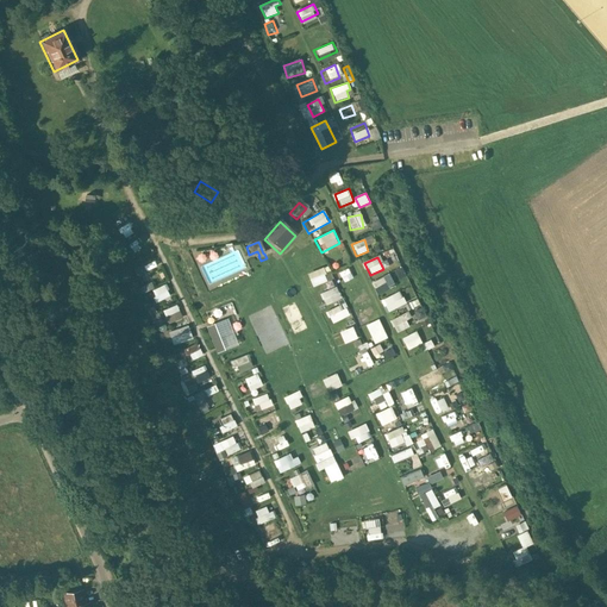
[(158,258),(135,268),(138,277),(162,267),(158,258)]
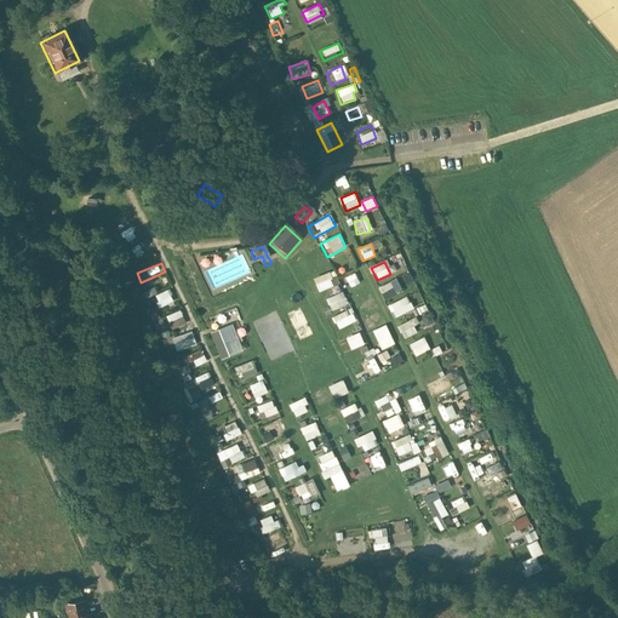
[(333,270),(313,280),(320,292),(339,282),(333,270)]
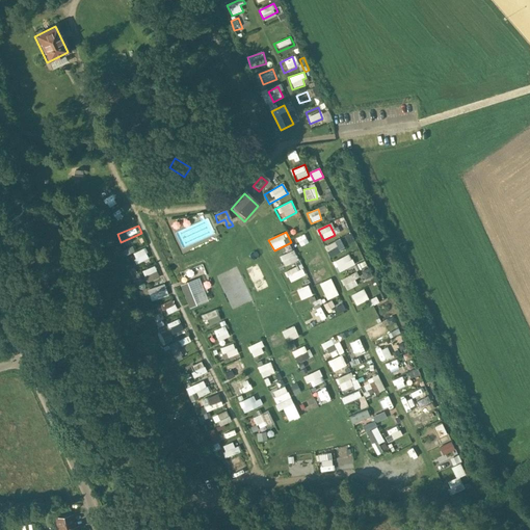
[(308,233),(294,237),(297,247),(311,243),(308,233)]
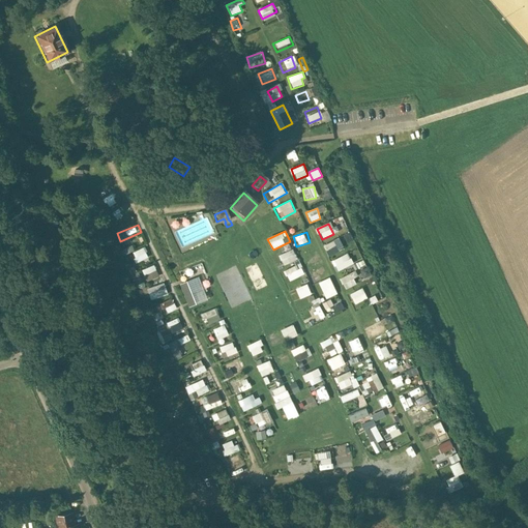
[(328,257),(345,248),(339,237),(323,246),(328,257)]
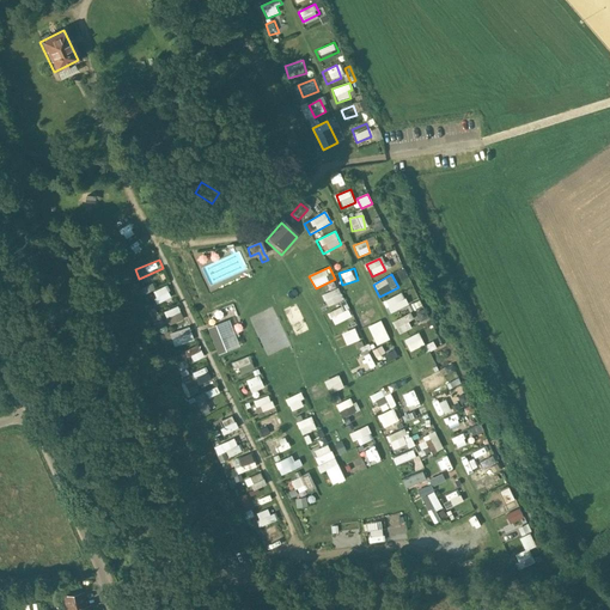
[(144,297),(157,291),(153,285),(141,290),(144,297)]
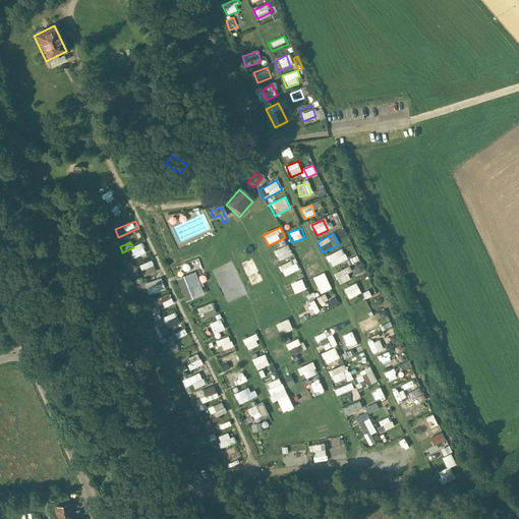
[(128,249),(132,261),(147,254),(142,244),(128,249)]
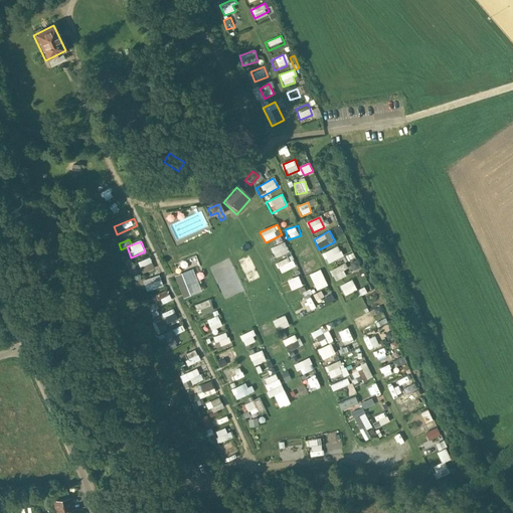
[(283,242),(271,248),(276,259),(288,252),(283,242)]
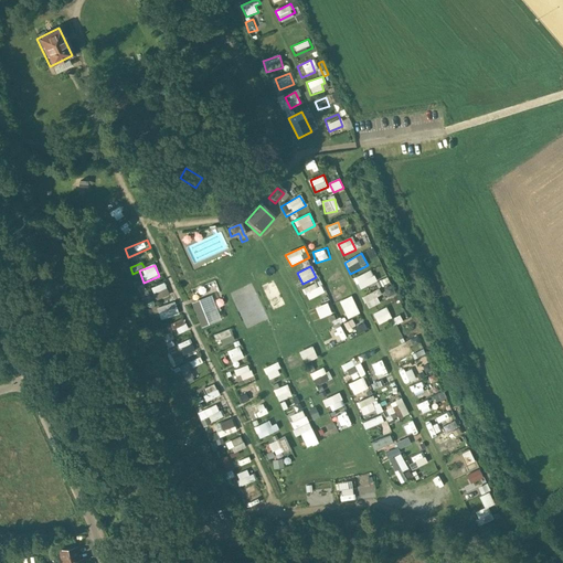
[(371,271),(354,277),(359,289),(375,283),(371,271)]
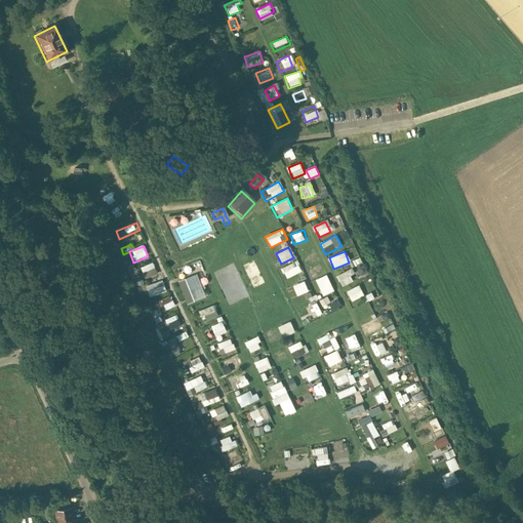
[(310,278),(322,269),(316,259),(304,268),(310,278)]
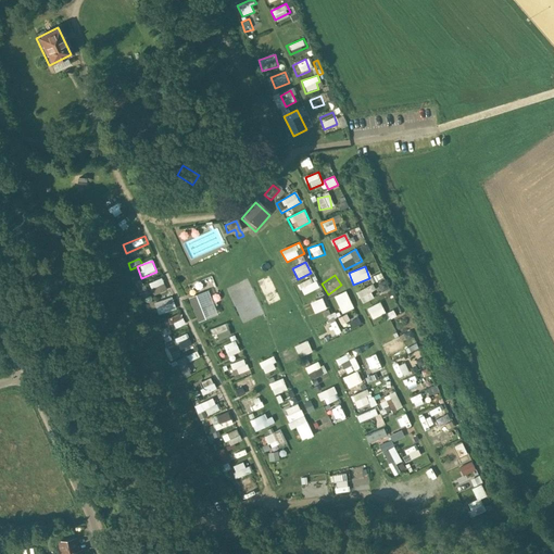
[(163,278),(150,285),(155,297),(168,290),(163,278)]
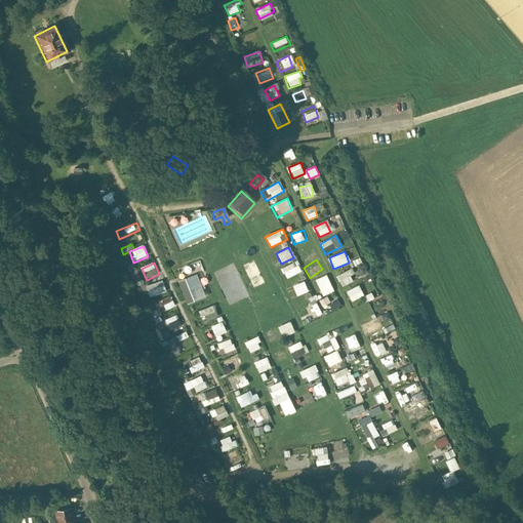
[(302,273),(297,264),(282,270),(285,279),(302,273)]
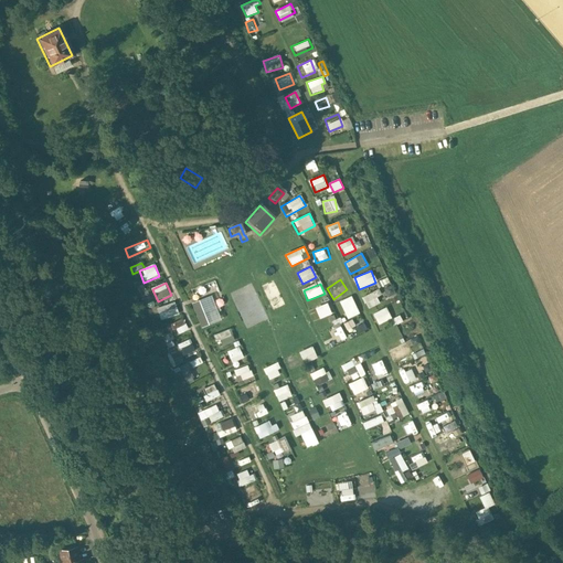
[(135,289),(142,305),(151,301),(145,286),(135,289)]
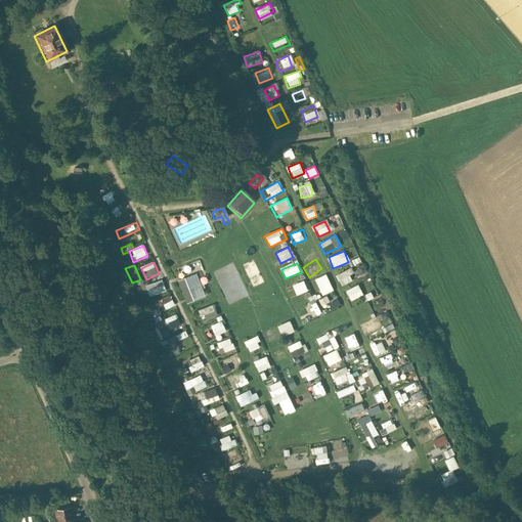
[(350,275),(354,273),(350,267),(335,276),(341,287),(352,280),(350,275)]
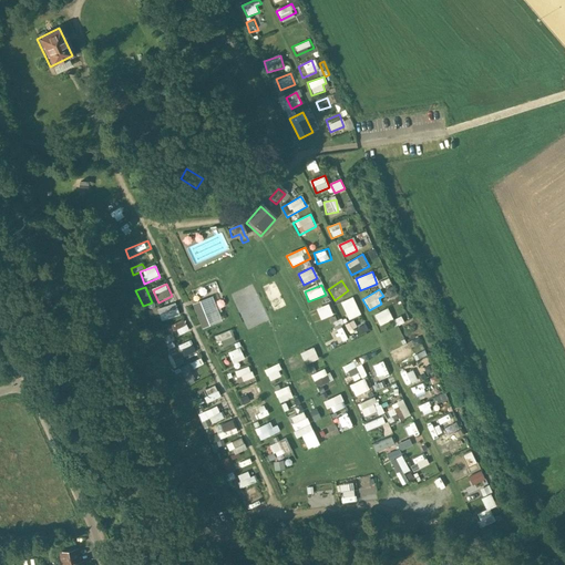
[(340,302),(348,320),(361,315),(352,297),(340,302)]
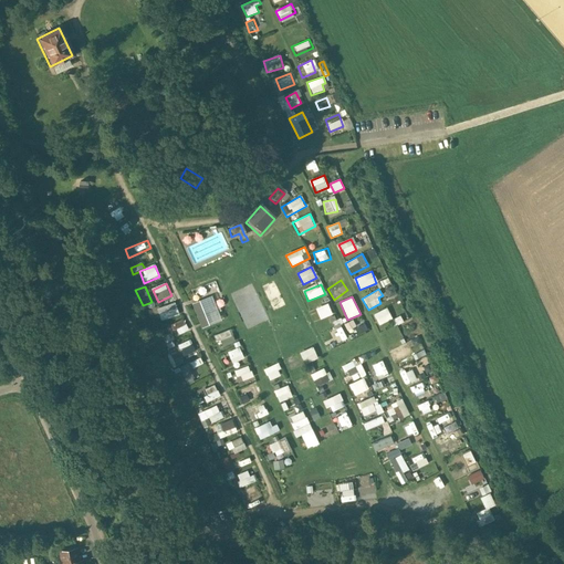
[(192,304),(190,305),(201,330),(207,327),(197,302),(192,304)]
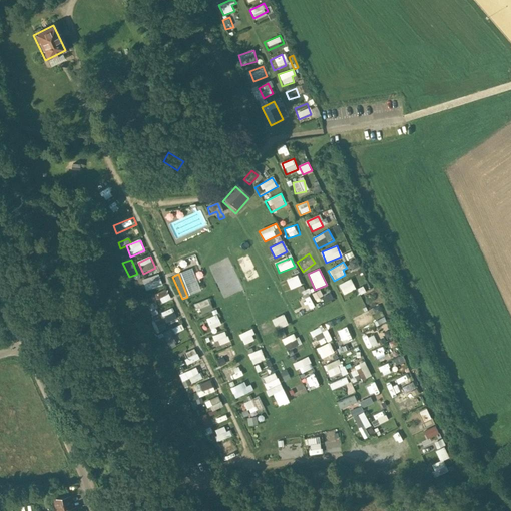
[(142,281),(146,292),(163,287),(159,275),(142,281)]
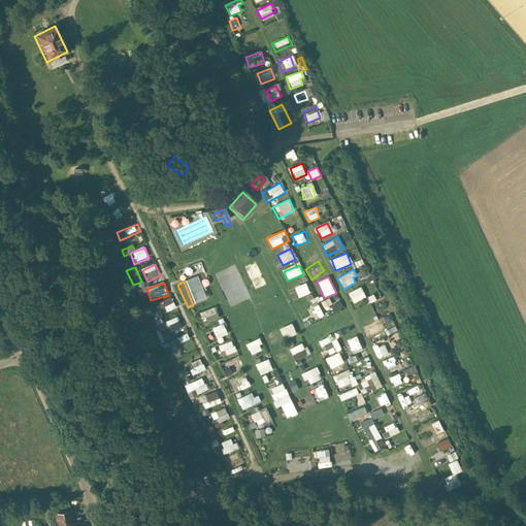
[(305,283),(294,288),(298,299),(309,294),(305,283)]
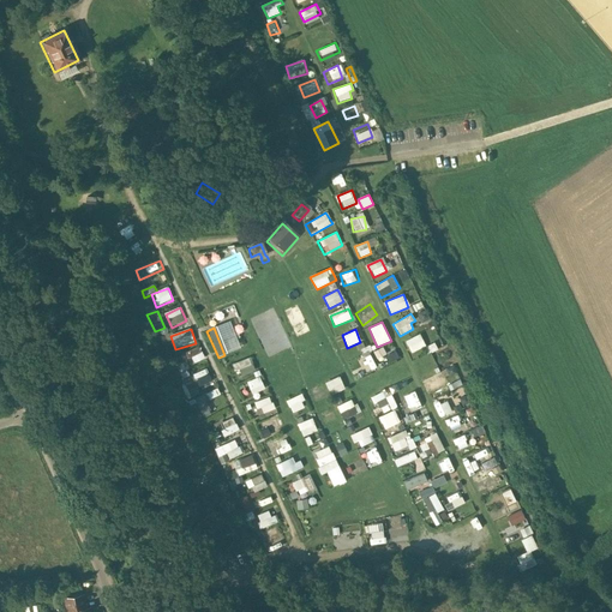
[(405,341),(411,353),(426,346),(420,334),(405,341)]
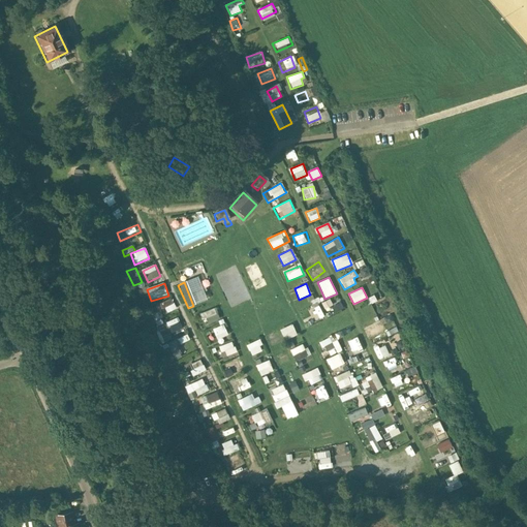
[(172,299),(149,309),(152,316),(175,307),(172,299)]
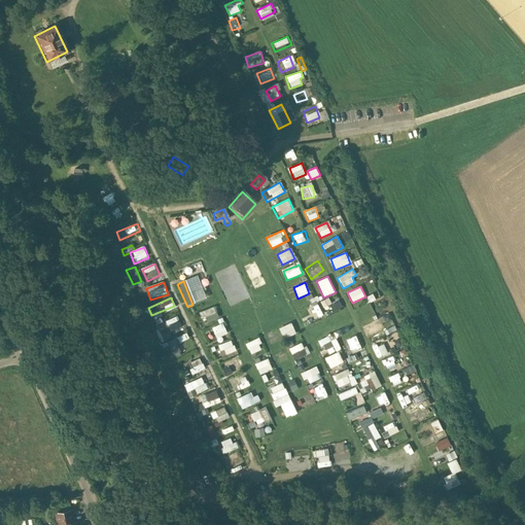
[(320,302),(323,308),(330,305),(328,299),(320,302)]
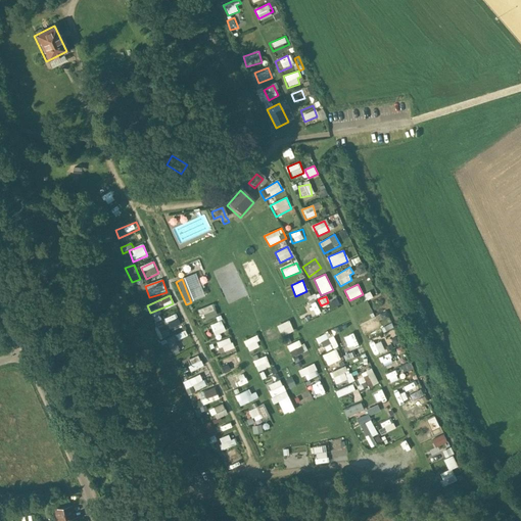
[(311,306),(315,316),(321,313),(316,303),(311,306)]
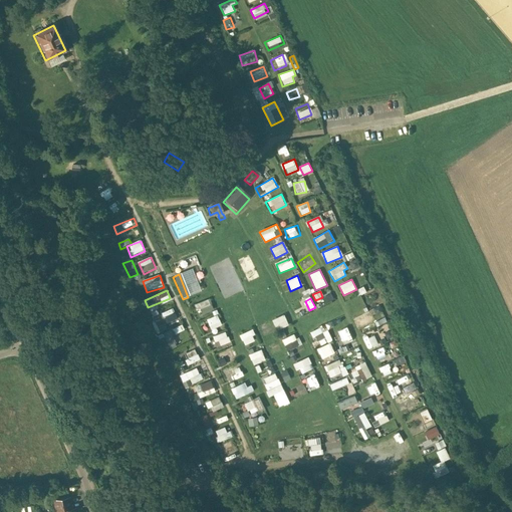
[(194,305),(196,310),(212,305),(210,299),(194,305)]
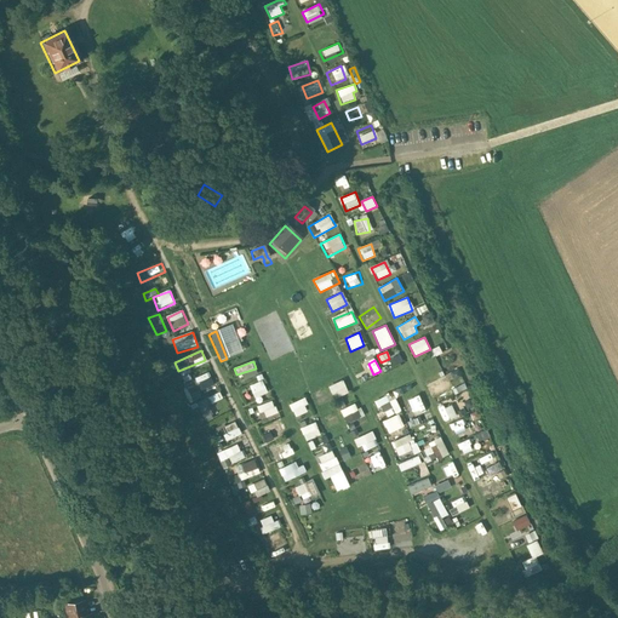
[(240,381),(258,373),(256,368),(239,376),(240,381)]
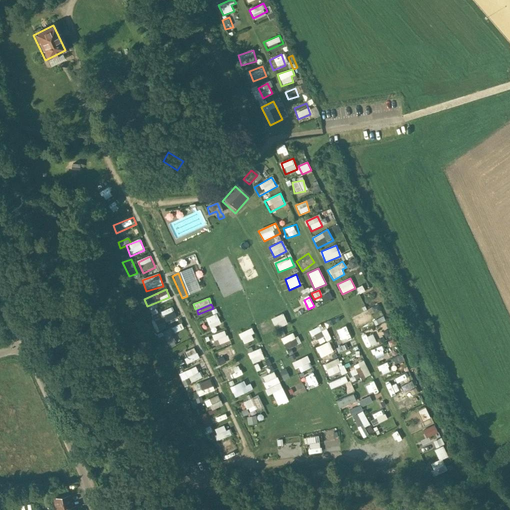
[(173,307),(161,312),(165,323),(178,318),(173,307)]
